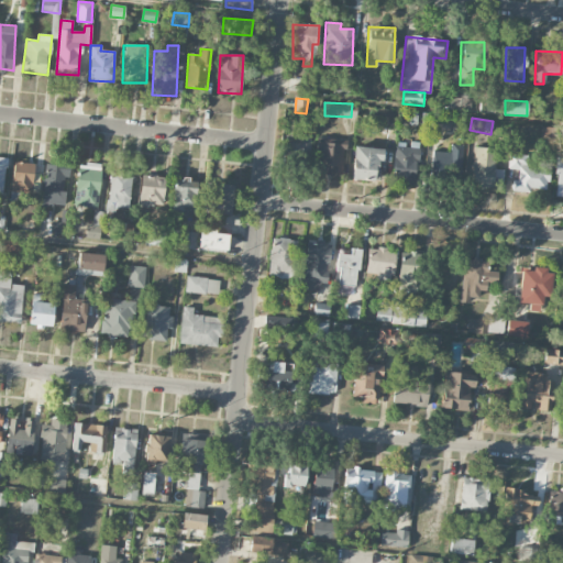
[(309,138),(284,138),(284,159),(309,158),(309,138)]
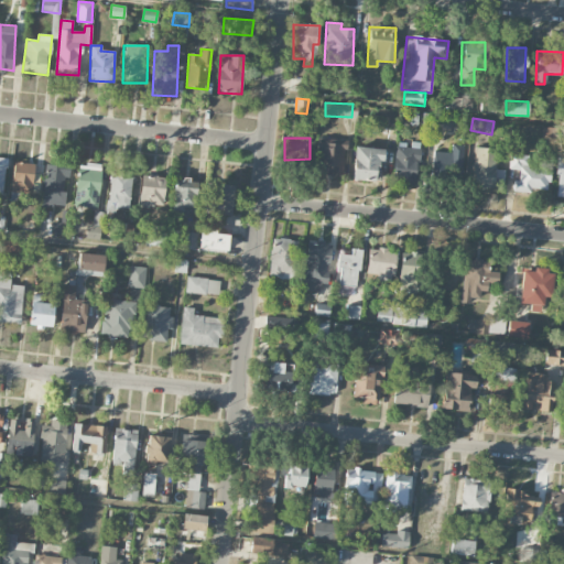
[(346,141),(317,139),(316,174),(344,176),(346,141)]
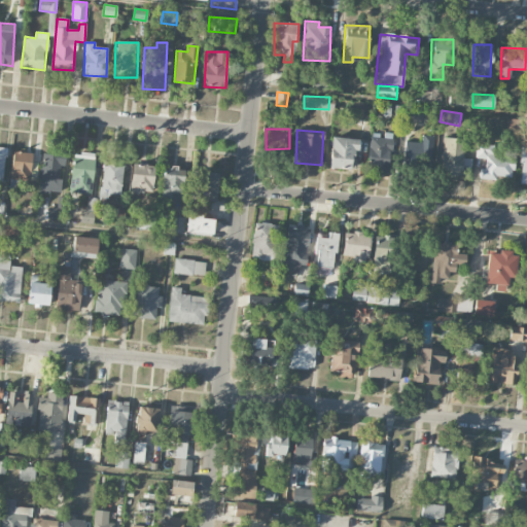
[(433,136),(422,135),(421,143),(406,141),(403,163),(430,166),(433,136)]
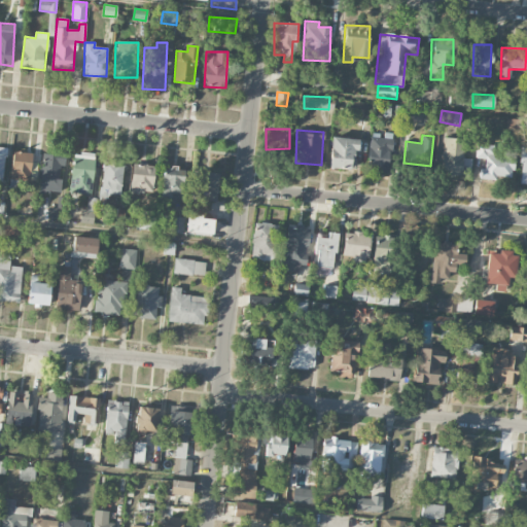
[(366,170),(390,173),(394,140),(371,137),(366,170)]
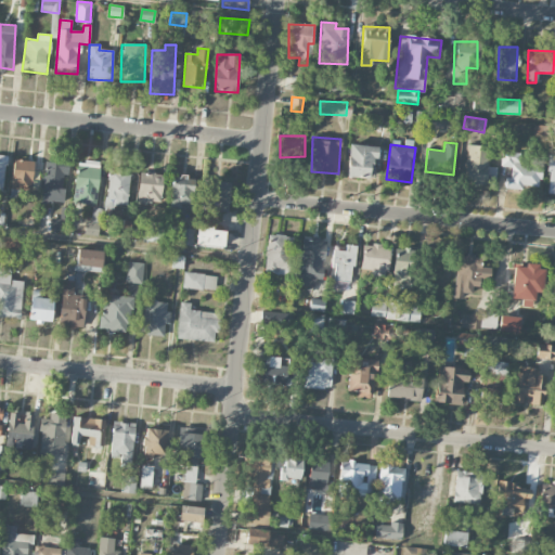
[(347,177),(371,178),(371,159),(376,159),(377,146),(348,145),(347,177)]
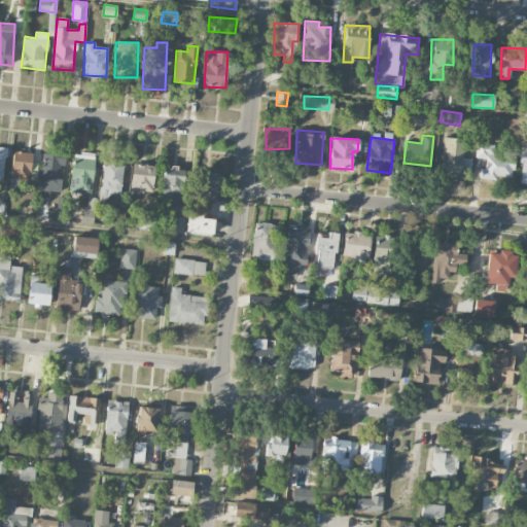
[(462,159),(464,139),(444,138),(442,174),(469,176),(470,159),(462,159)]
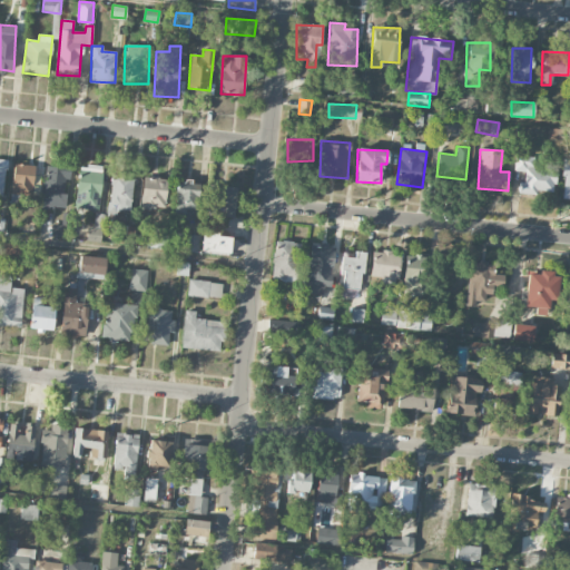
[(518,194),(536,195),(536,190),(553,192),(554,172),(533,170),(533,157),(514,156),(514,172),(524,173),(524,183),(519,183),(518,194)]
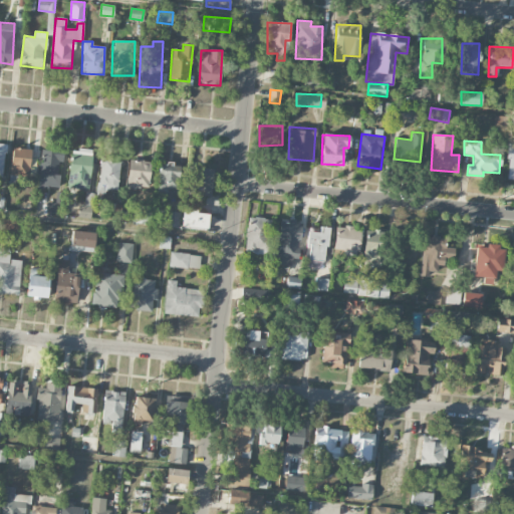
[(505,179),(513,180),(513,144),(508,144),(505,179)]
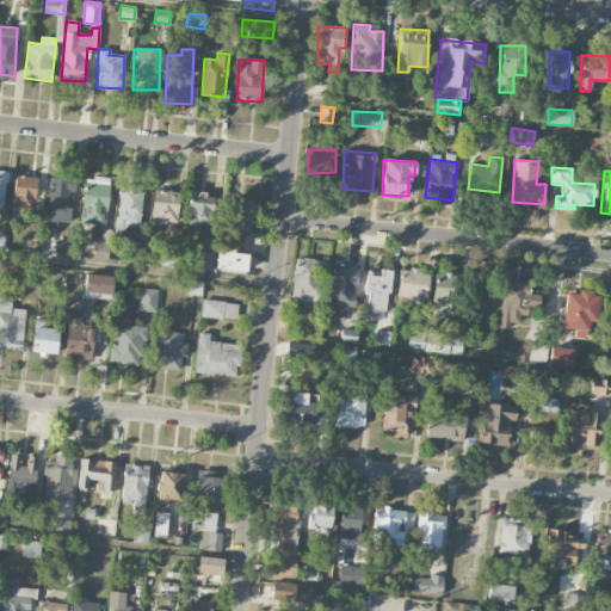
[(37,178),(14,177),(12,210),(35,211),(37,178)]
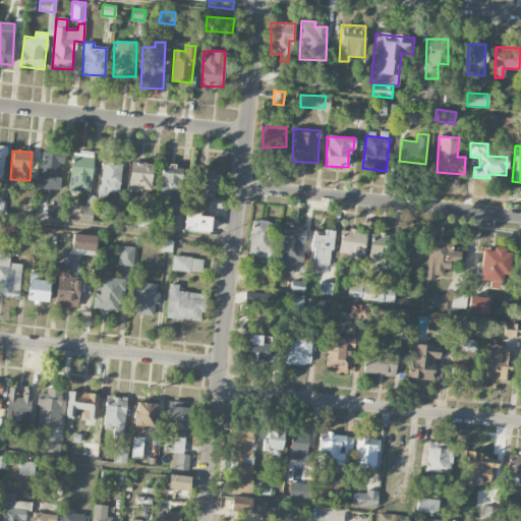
[(39,190),(61,190),(62,154),(41,153),(39,190)]
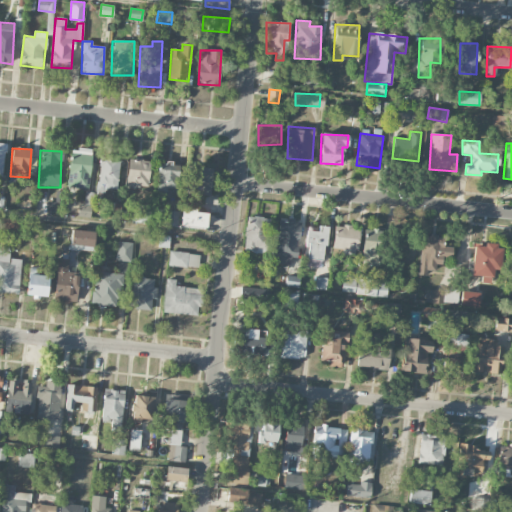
[(69,188),(90,188),(91,151),(70,151),(69,188)]
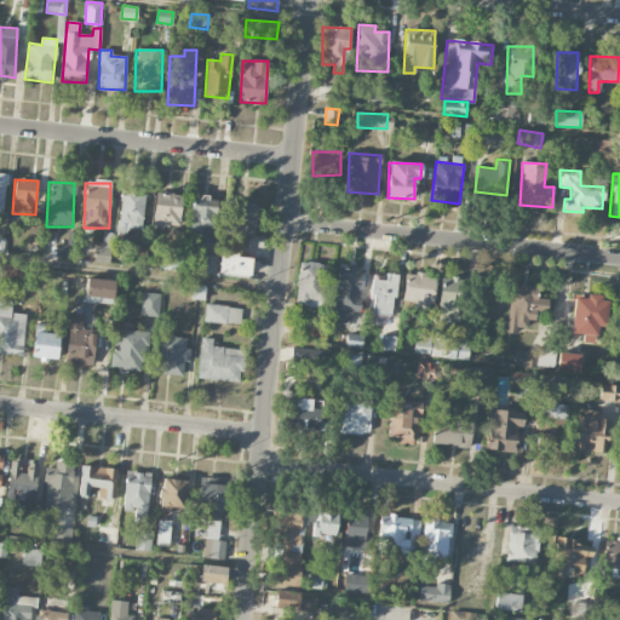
[(118,225),(142,229),(145,193),(122,190),(118,225)]
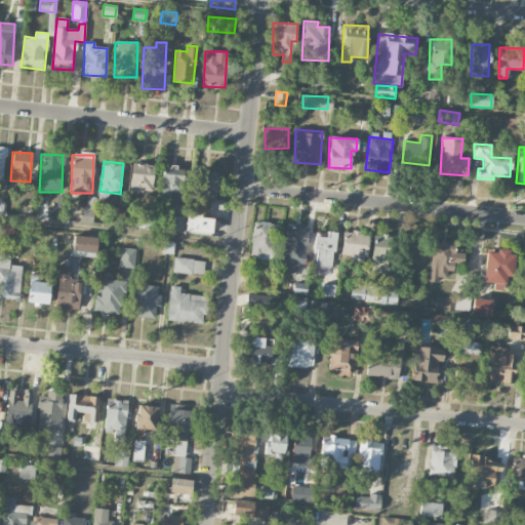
[(153,193),(154,164),(131,163),(130,192),(153,193)]
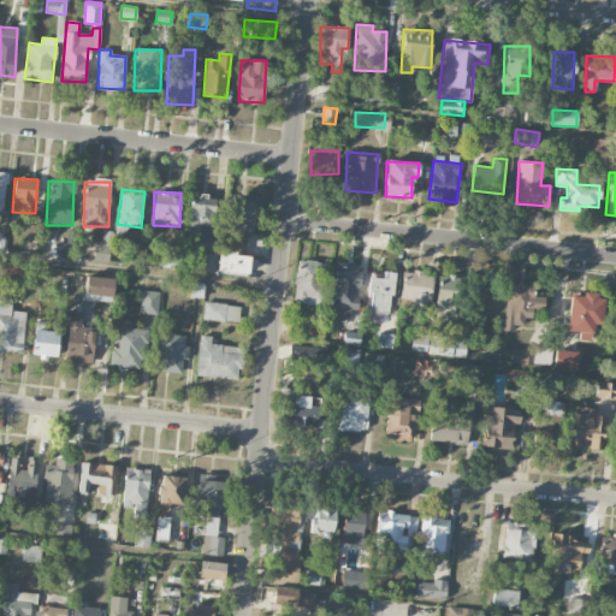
[(189,229),(213,230),(215,197),(191,196),(189,229)]
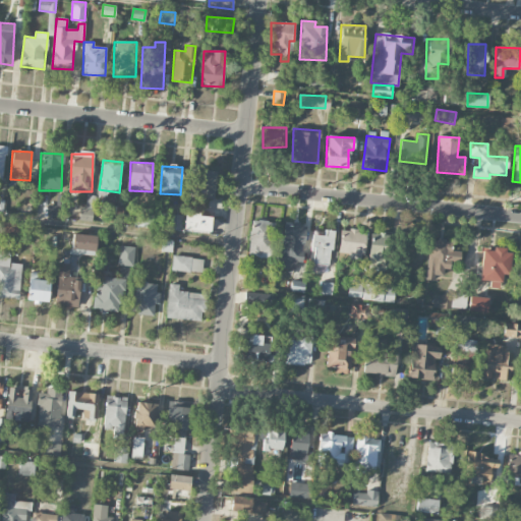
[(214,198),(215,170),(189,169),(188,197),(214,198)]
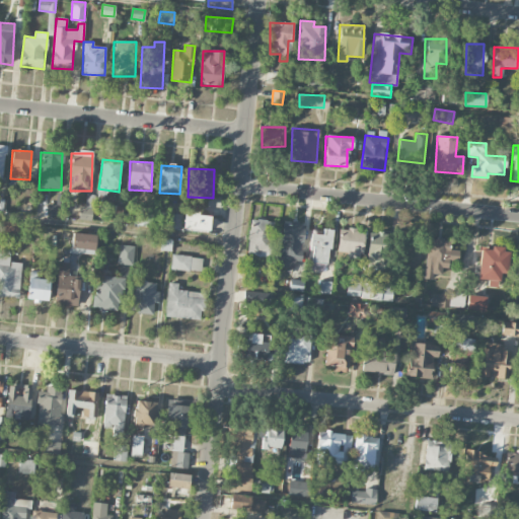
[(79,219),(91,221),(93,210),(80,208),(79,219)]
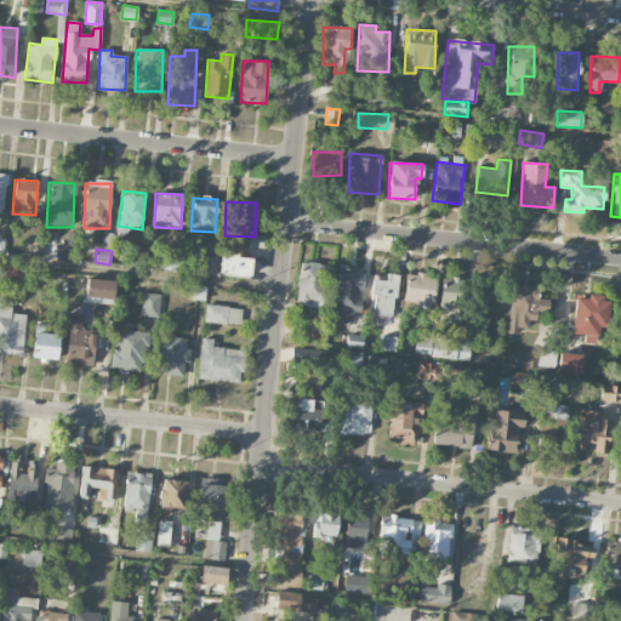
[(220,255),(220,277),(251,278),(251,258),(237,258),(237,255),(220,255)]
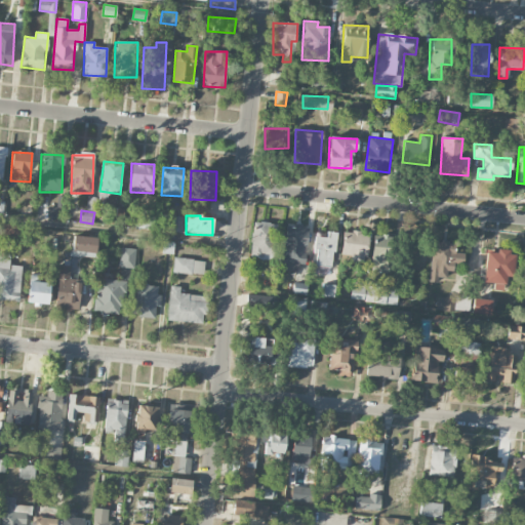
[(250,258),(274,259),(275,223),(252,221),(250,258)]
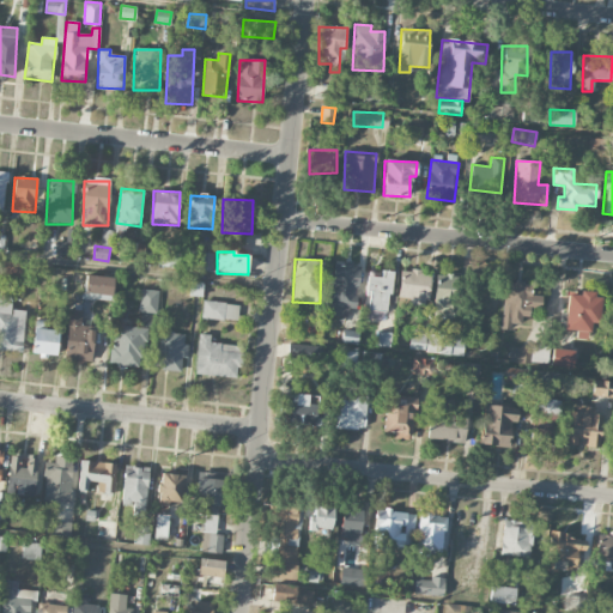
[(327,316),(347,316),(347,308),(357,308),(358,262),(329,262),(327,316)]
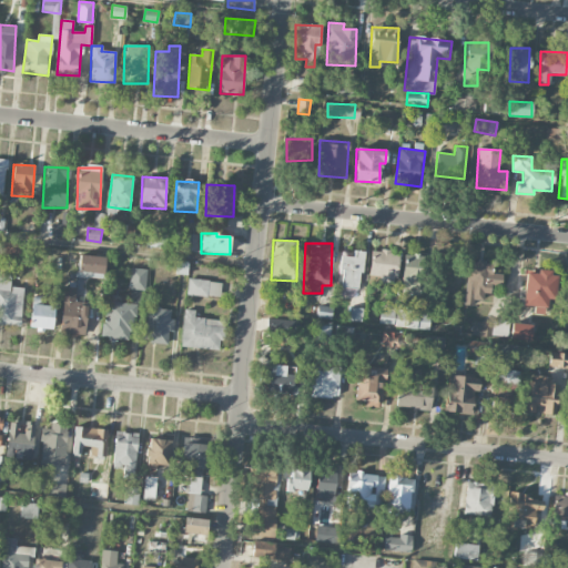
[(361,287),(362,252),(342,251),(340,286),(361,287)]
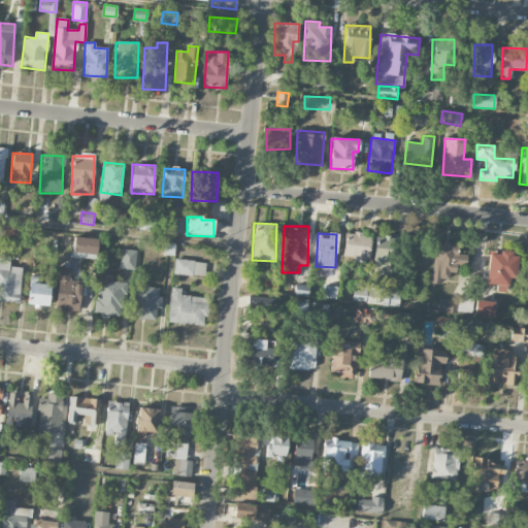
[(353,262),(368,264),(371,235),(345,233),(343,254),(354,255),(353,262)]
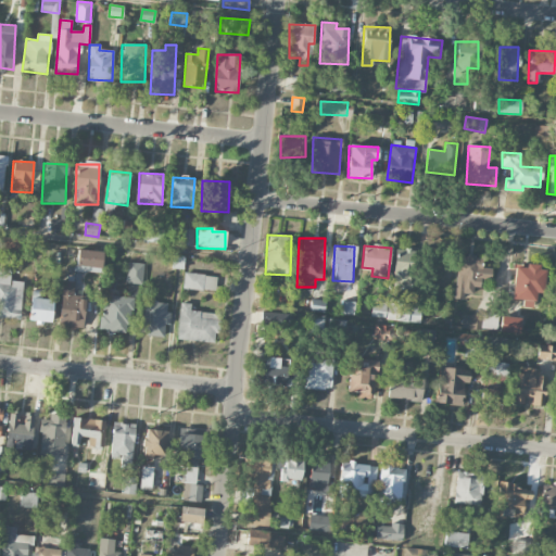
[(393,290),(418,291),(419,250),(395,249),(393,290)]
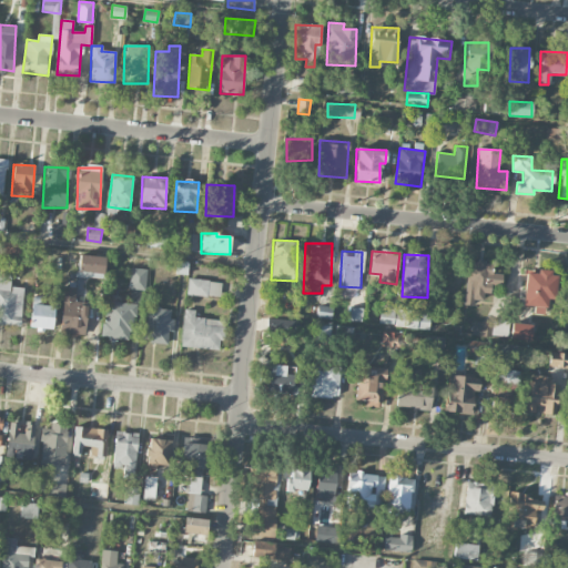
[(105,256),(80,255),(79,272),(104,274),(105,256)]
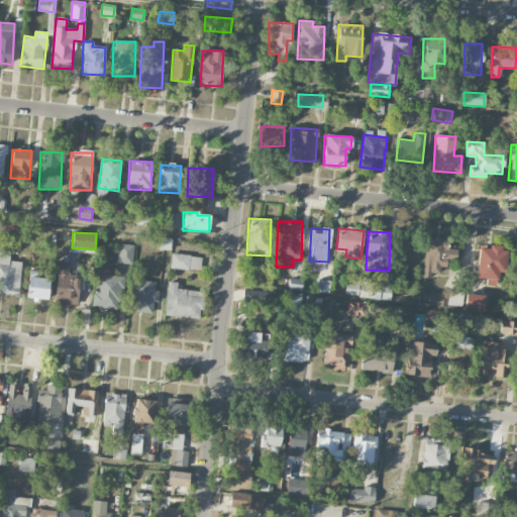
[(423,279),(430,279),(430,274),(439,274),(439,267),(446,268),(446,260),(455,261),(456,249),(447,249),(448,239),(425,237),(423,279)]
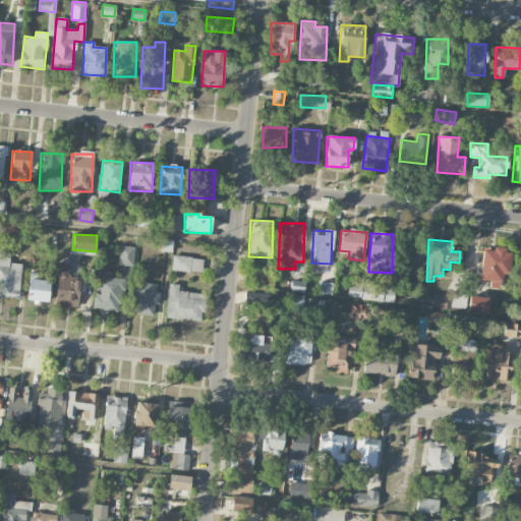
[(134,246),(119,246),(118,266),(133,266),(134,246)]
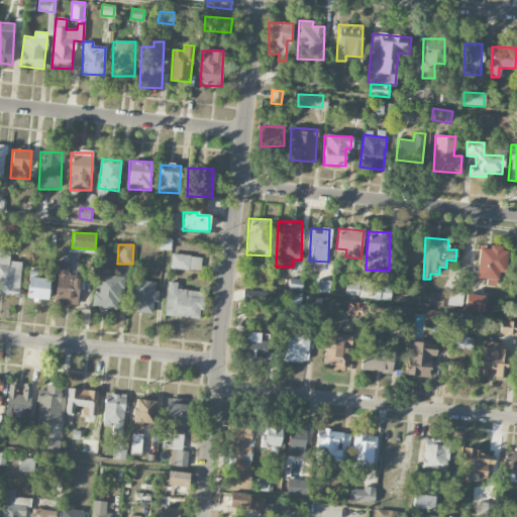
[(477,248),(476,279),(485,279),(485,286),(496,286),(496,272),(504,273),(505,247),(487,246),(487,248),(477,248)]
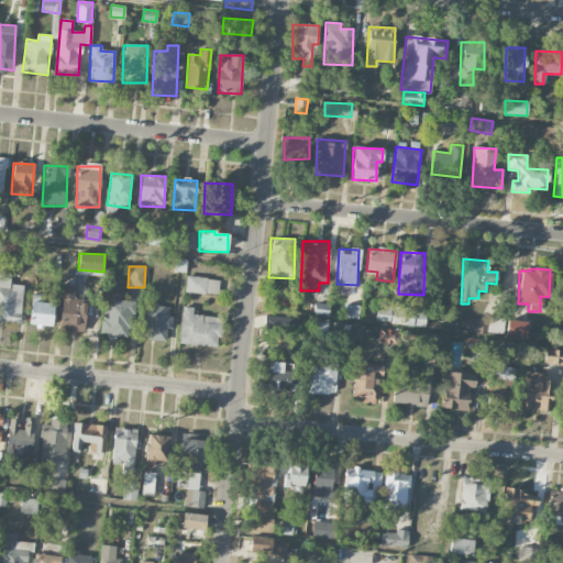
[(23,285),(10,285),(11,275),(0,274),(0,321),(21,323),(23,285)]
